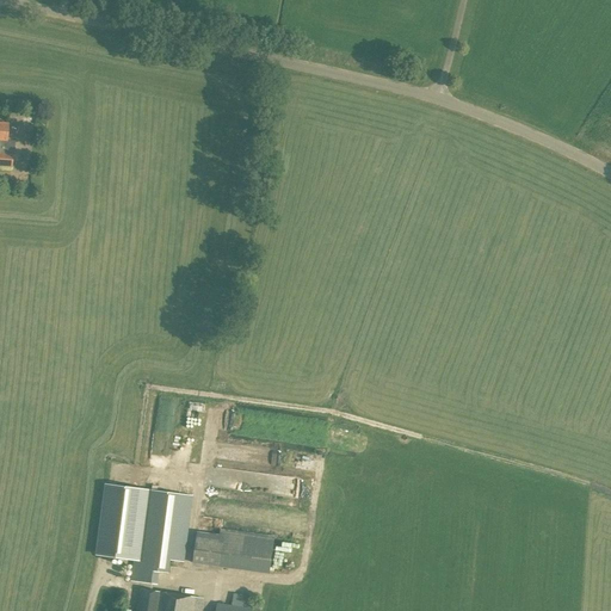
[(7,123),(0,122),(0,165),(11,166),(12,154),(13,154),(14,141),(6,141),(7,123)]
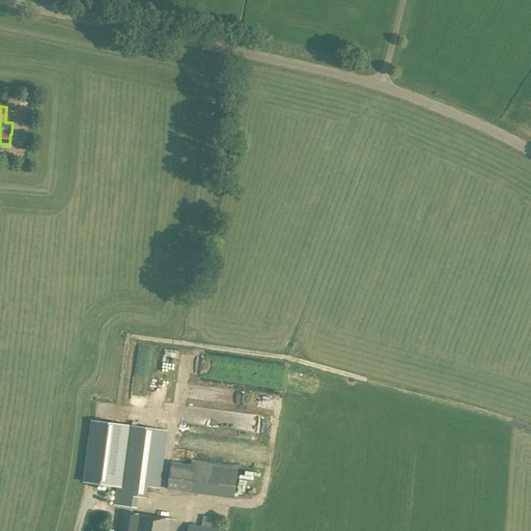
[(160,490),(168,431),(93,421),(85,483),(116,487),(114,505),(136,508),(139,486),(160,490)]
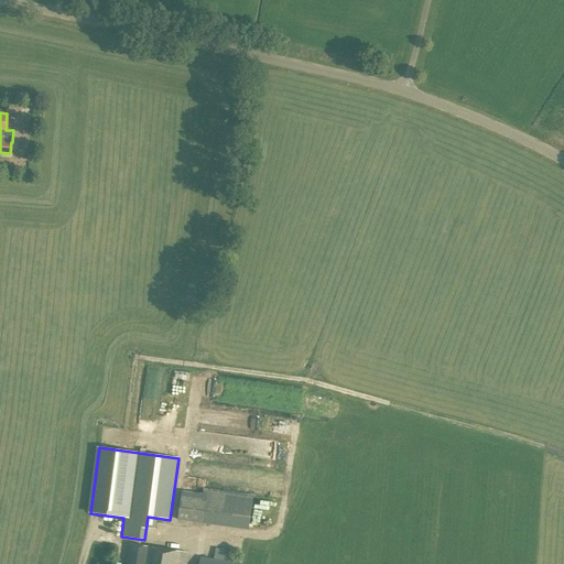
[(203,489),(202,498),(181,496),(177,521),(194,523),(194,522),(226,527),(249,530),(253,496),(203,489)]
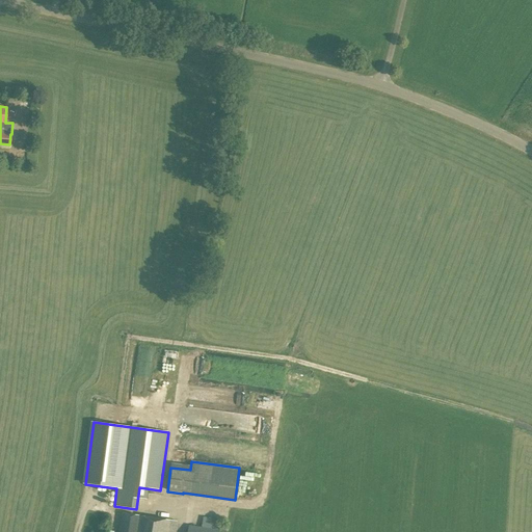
[(176,531),(178,522),(123,513),(120,531),(176,531)]
